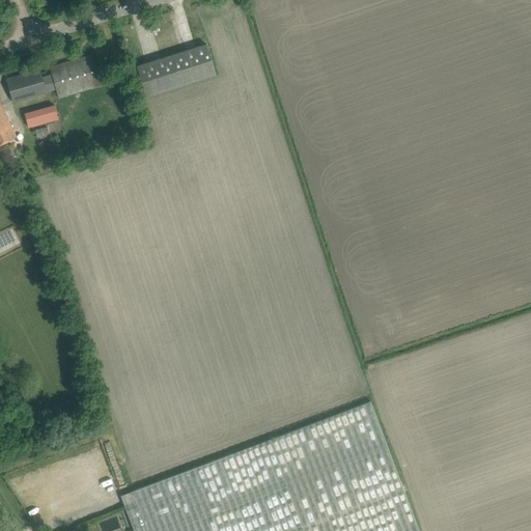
[(206,44),(136,66),(145,96),(216,74),(206,44)]
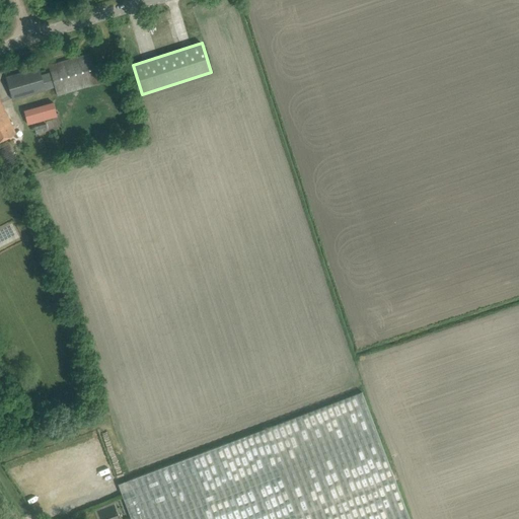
[(100,82),(91,53),(49,66),(51,73),(41,76),(44,84),(54,81),(57,94),(100,82)]
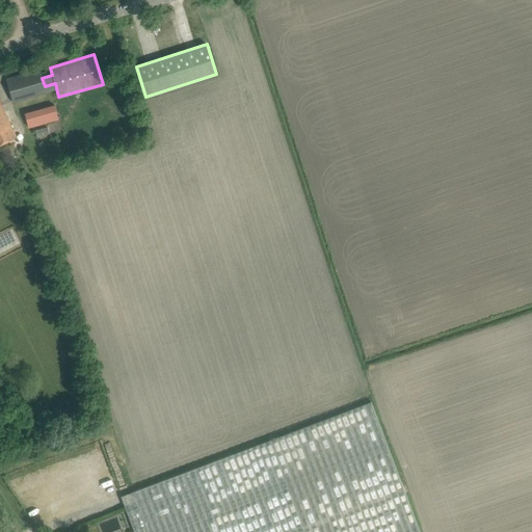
[(0,145),(17,138),(0,102),(0,145)]
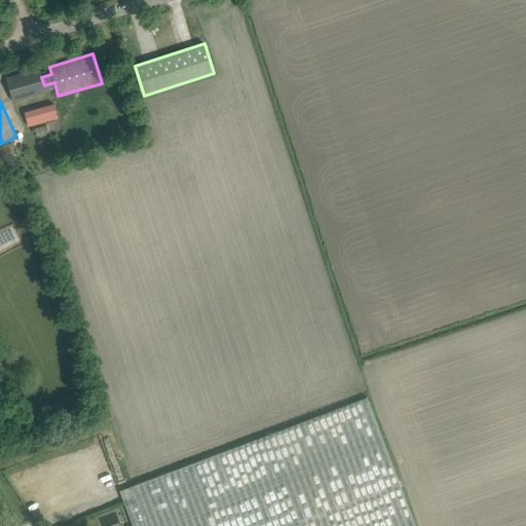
[(23,124),(52,116),(48,102),(19,109),(23,124)]
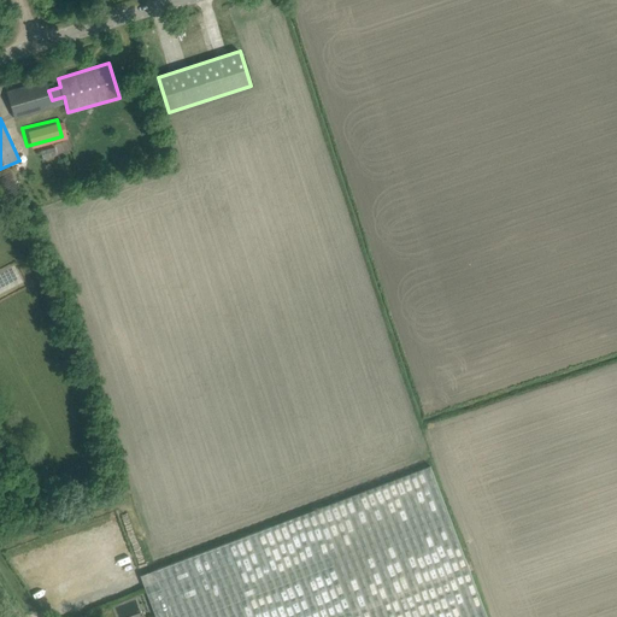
[(487,616),(430,466),(141,575),(146,588),(156,616),(487,616)]
